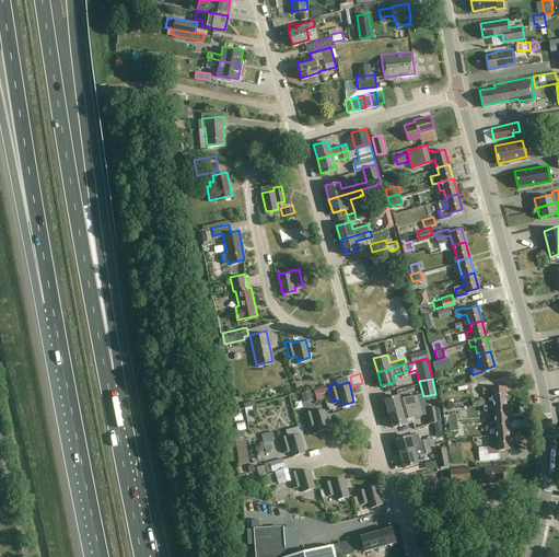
[(493,402),(507,401),(504,384),(492,385),(492,384),(482,385),(482,392),(492,391),(493,402)]
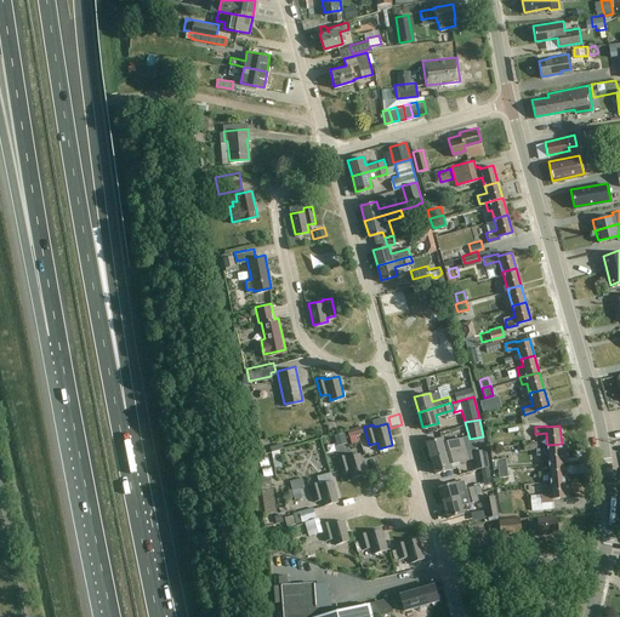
[(360,434),(365,433),(364,427),(350,430),(353,443),(362,440),(360,434)]
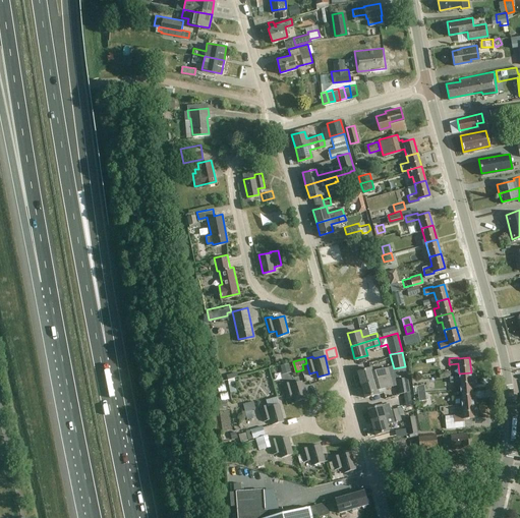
[(390,376),(390,375),(388,366),(371,370),(370,367),(358,370),(361,383),(390,376)]
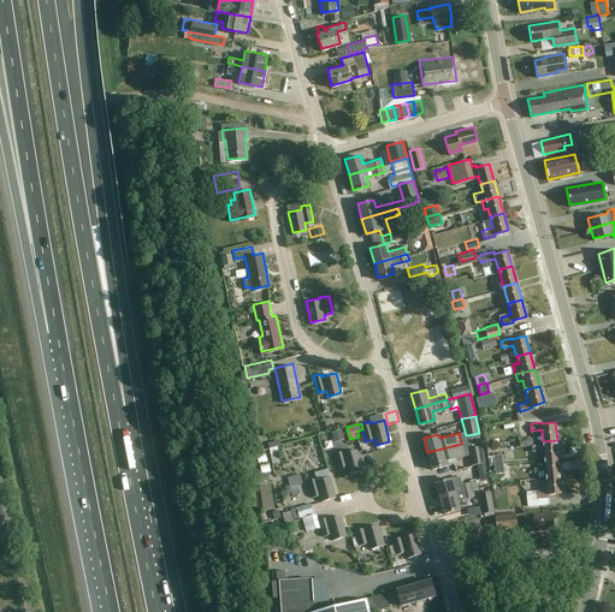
[(461,444),(427,452),(431,468),(447,463),(445,459),(463,453),(468,452),(471,464),(484,461),(479,438),(461,443),(461,444)]
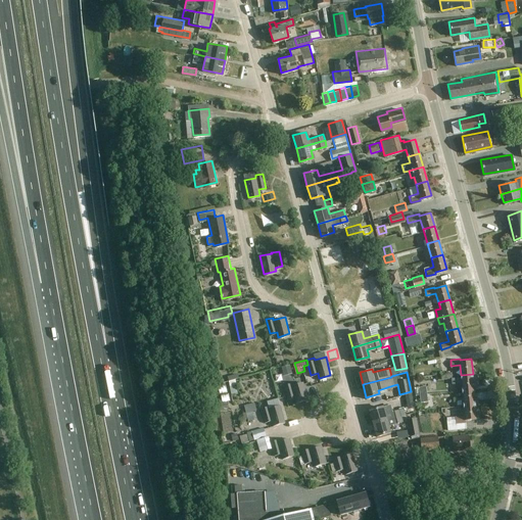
[(458,383),(458,389),(474,388),(473,374),(461,375),(462,383),(458,383)]
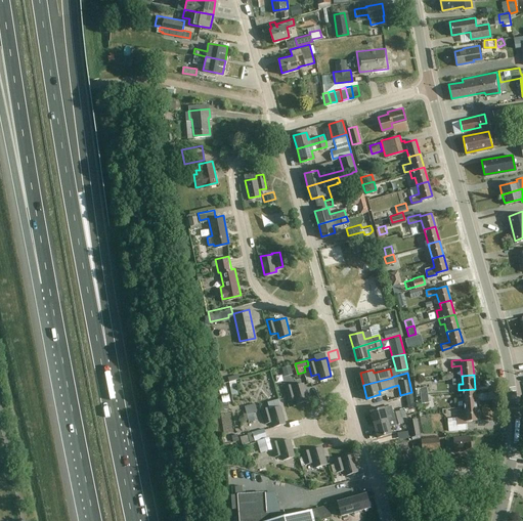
[(285,384),(289,398),(295,396),(297,401),(308,398),(303,381),(292,384),(291,382),(285,384)]
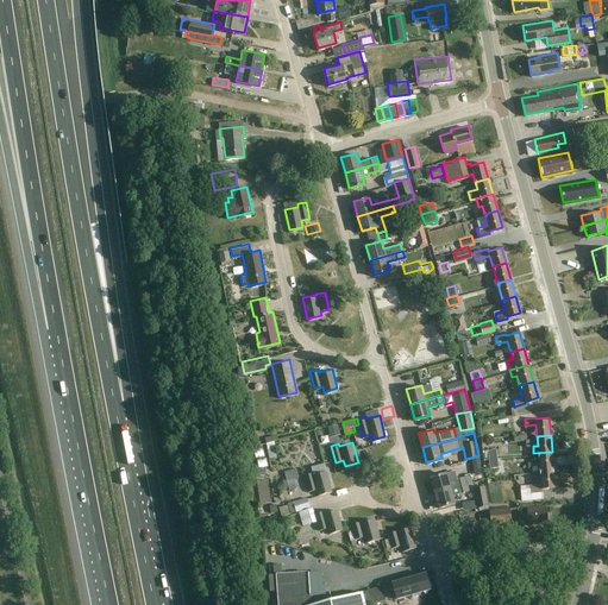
[(481,448),(483,458),(496,455),(494,442),(487,443),(488,447),(481,448)]
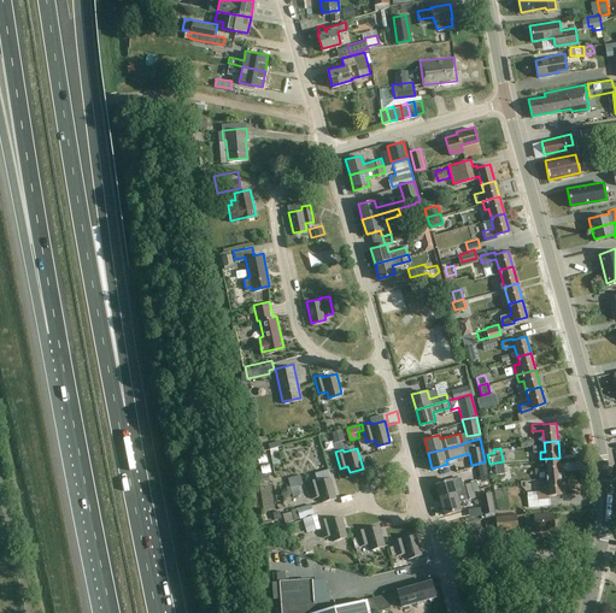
[(546,467),(547,476),(561,475),(559,458),(540,459),(539,459),(540,469),(546,467)]
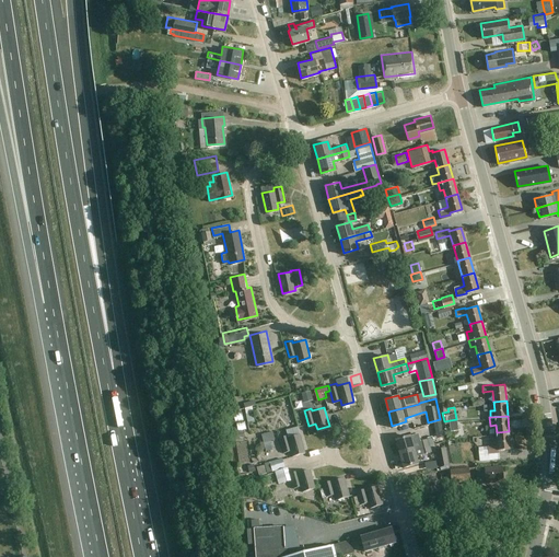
[(457,428),(456,419),(444,421),(445,430),(457,428)]
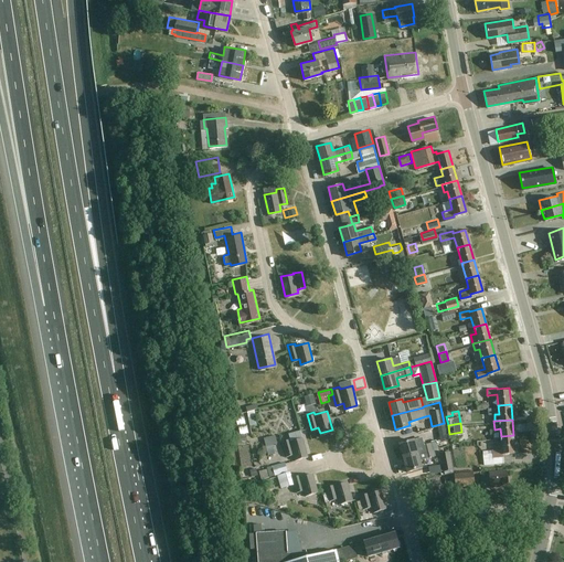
[(241,426),(242,434),(251,433),(249,425),(241,426)]
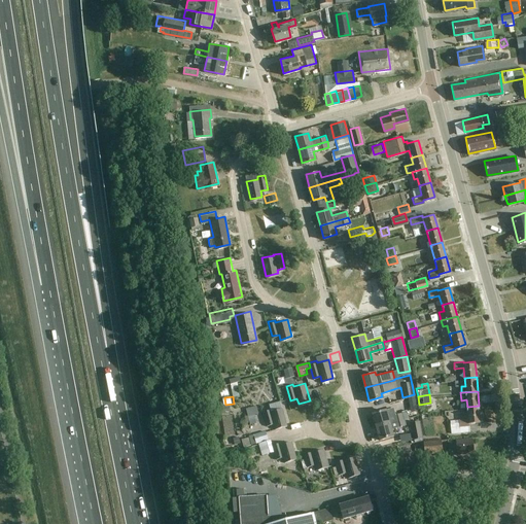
[(268,404),(270,408),(263,410),(267,424),(274,422),(275,427),(286,424),(282,406),(281,407),(279,400),(268,404)]
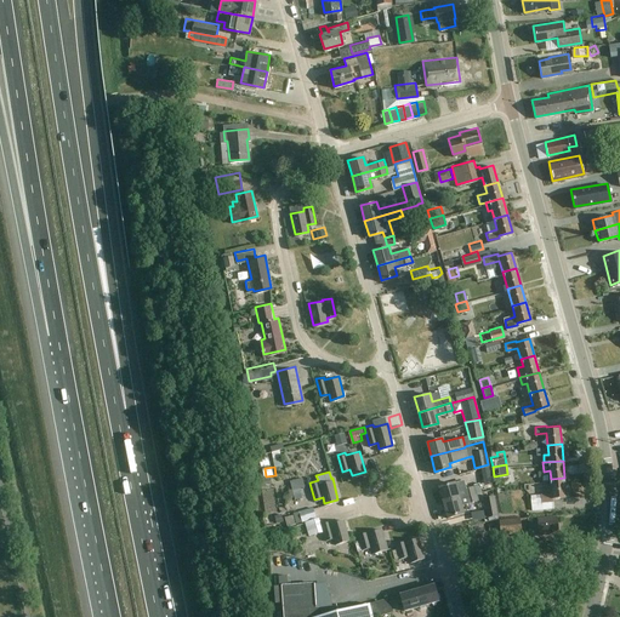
[(289,489),(294,503),(300,501),(296,486),(303,485),(301,475),(289,479),(291,489),(289,489)]
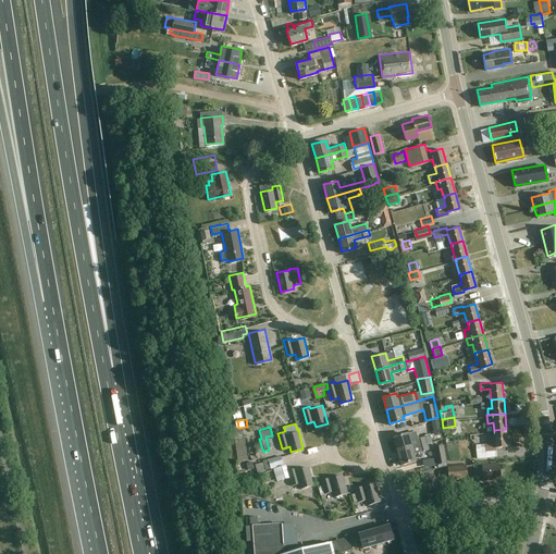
[(476,455),(481,455),(496,454),(495,446),(508,445),(506,429),(494,430),(495,441),(474,442),(476,455)]
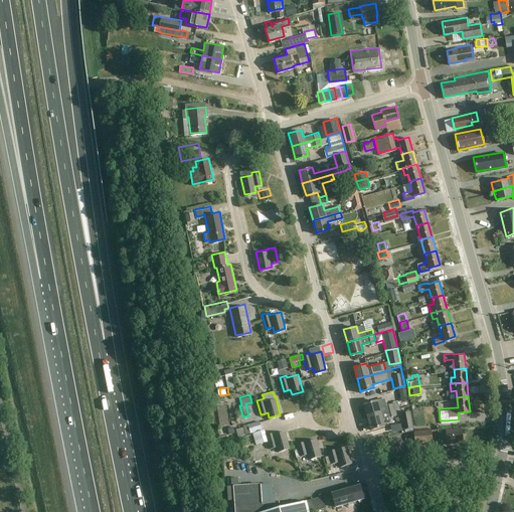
[(367,415),(393,408),(392,402),(378,406),(376,399),(364,403),(367,415)]
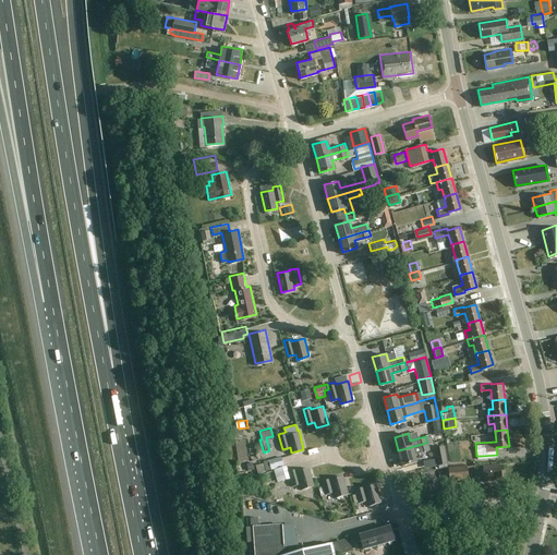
[(415,460),(413,453),(428,449),(426,443),(398,450),(402,465),(415,460)]
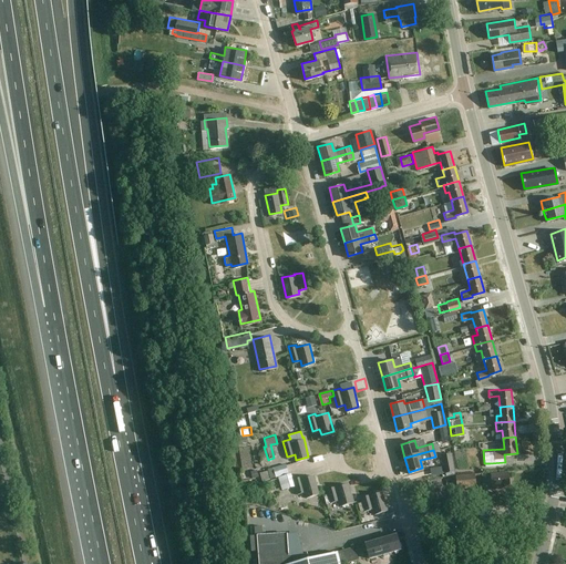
[(450,452),(441,453),(444,471),(453,469),(450,452)]
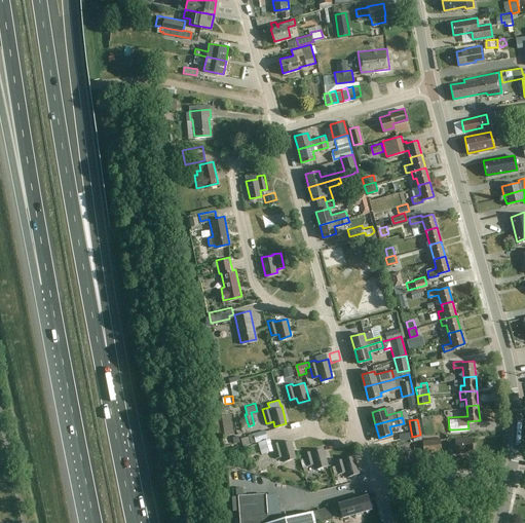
[(247,434),(250,442),(266,437),(264,428),(247,434)]
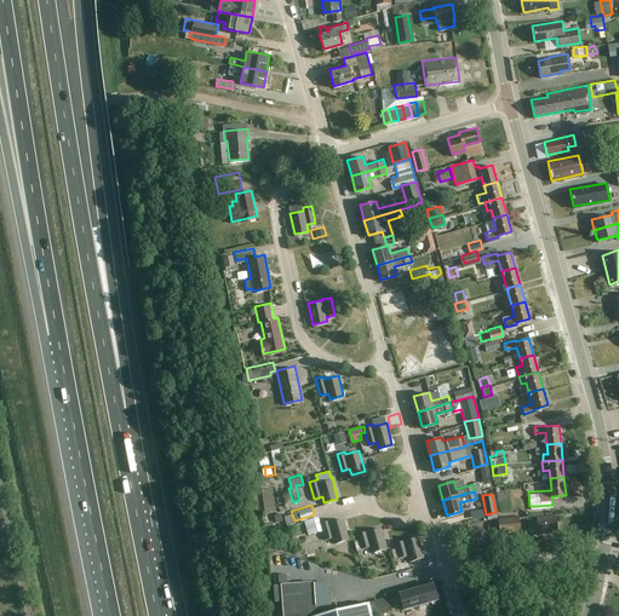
[(556,530),(555,514),(526,517),(527,533),(556,530)]
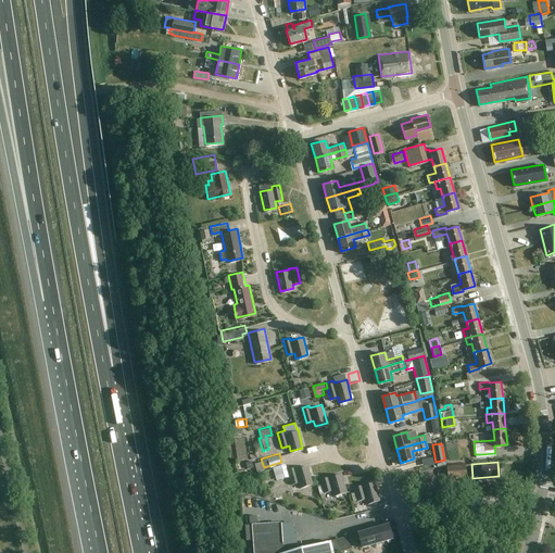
[(465,463),(446,464),(448,477),(466,476),(465,463)]
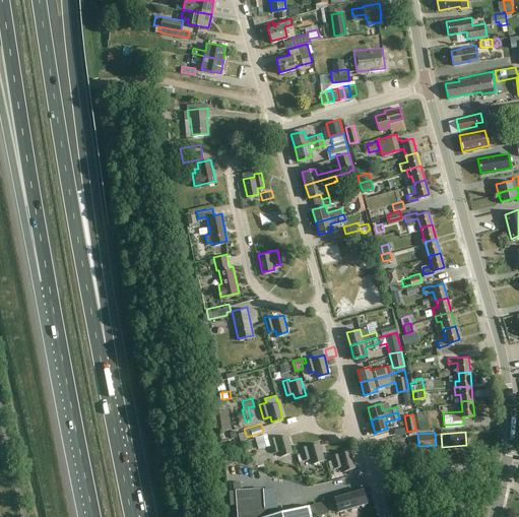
[(261,446),(268,444),(264,434),(258,436),(261,446)]
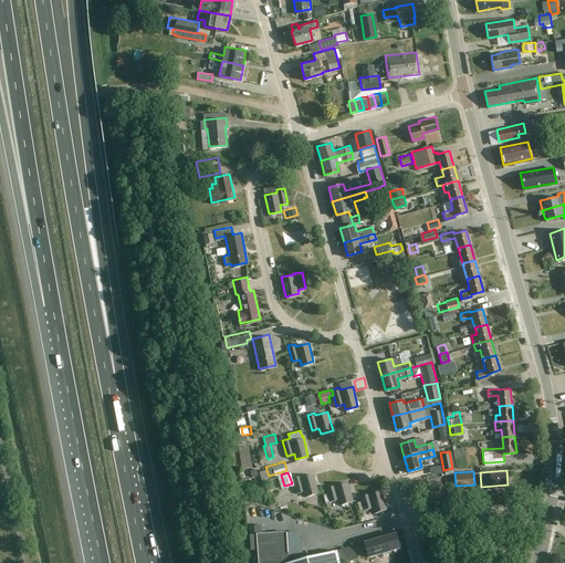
[(300,473),(292,476),(294,481),(296,491),(304,489),(305,494),(318,491),(313,472),(301,476),(300,473)]
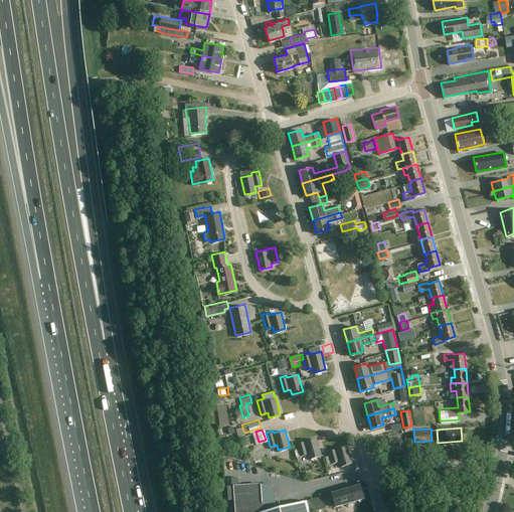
[(254,433),(248,435),(251,444),(258,442),(254,433)]
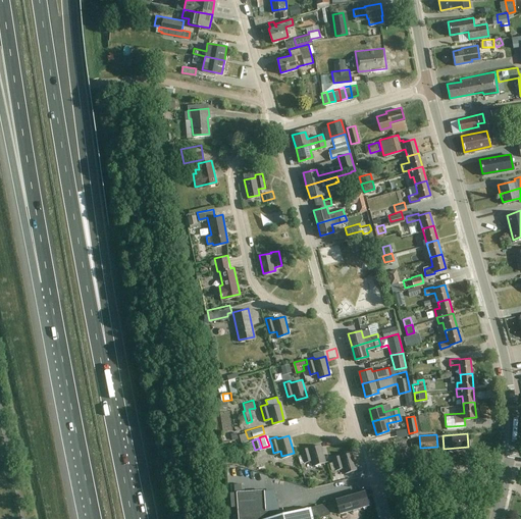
[(312,458),(313,464),(325,460),(320,443),(309,446),(300,448),(304,461),(312,458)]
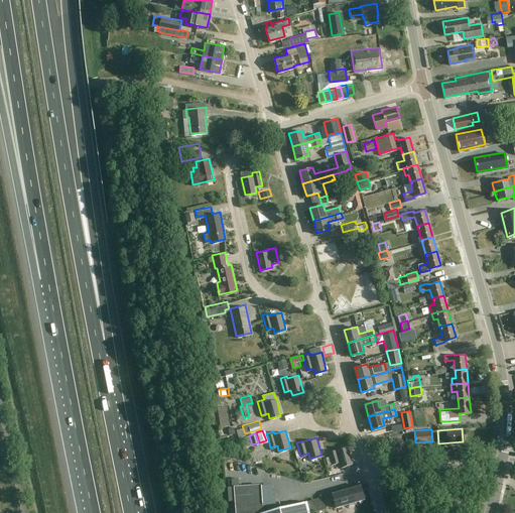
[(337,447),(328,450),(332,463),(340,461),(341,466),(353,463),(348,445),(337,449),(337,447)]
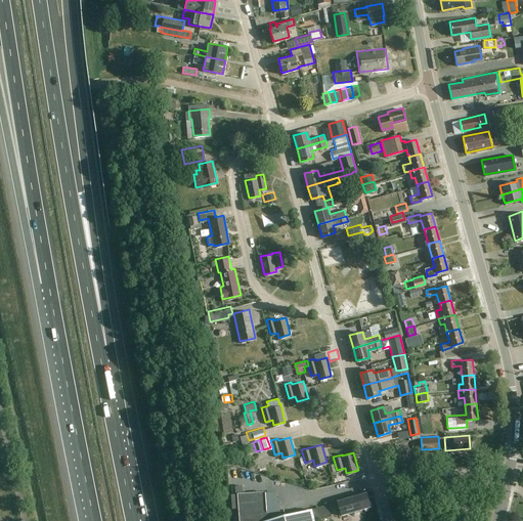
[(291,469),(297,467),(295,461),(289,463),(291,469)]
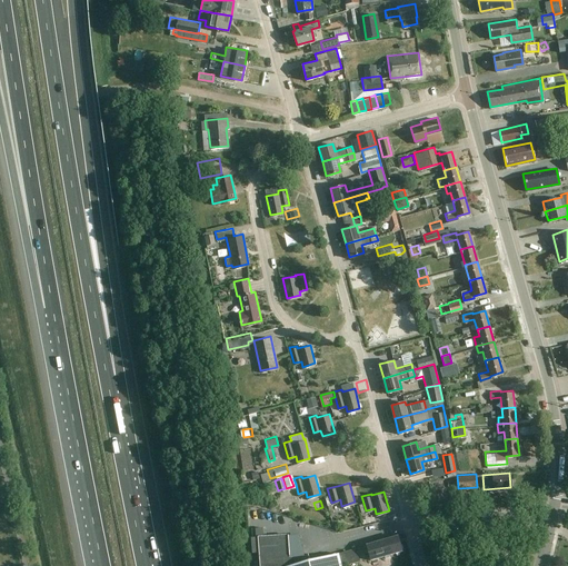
[(279,513),(287,510),(285,502),(277,504),(279,513)]
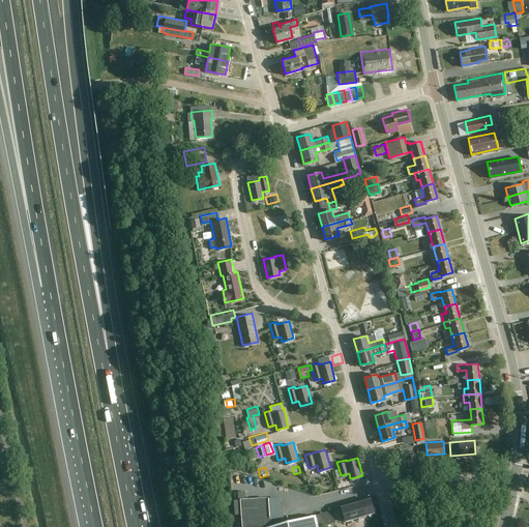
[(318,526),(318,525),(334,520),(331,508),(285,521),(283,515),(273,517),(268,514),(267,495),(245,497),(240,497),(240,506),(241,526),(318,526)]
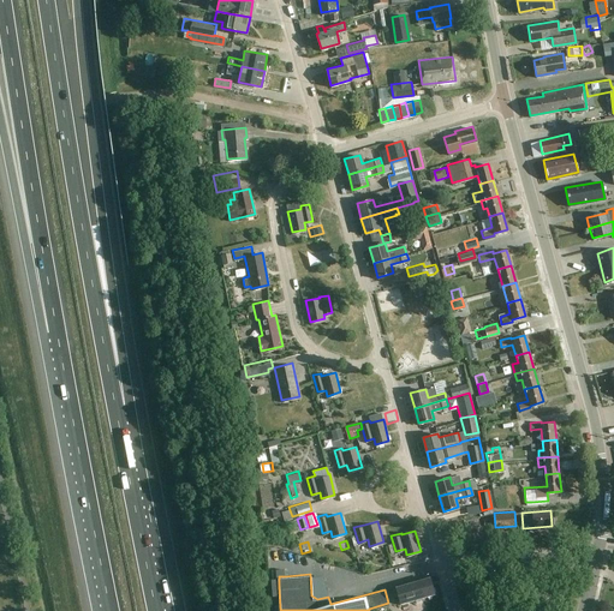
[(429,577),(409,583),(395,587),(400,603),(434,593),(429,577)]
